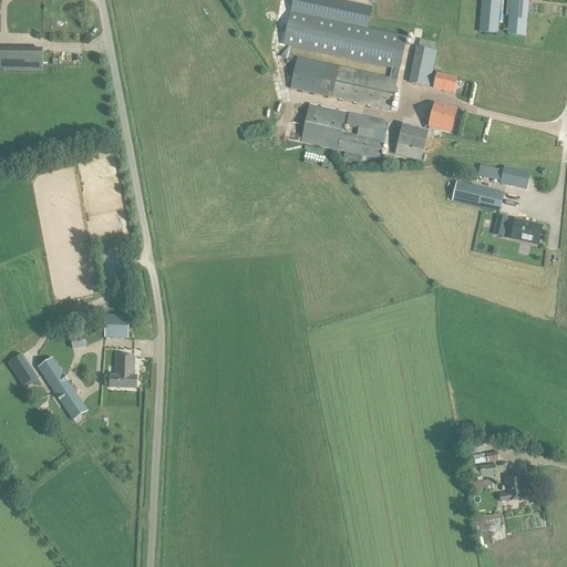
[(372,8),(337,0),(292,0),(290,12),(368,29),(372,8)]
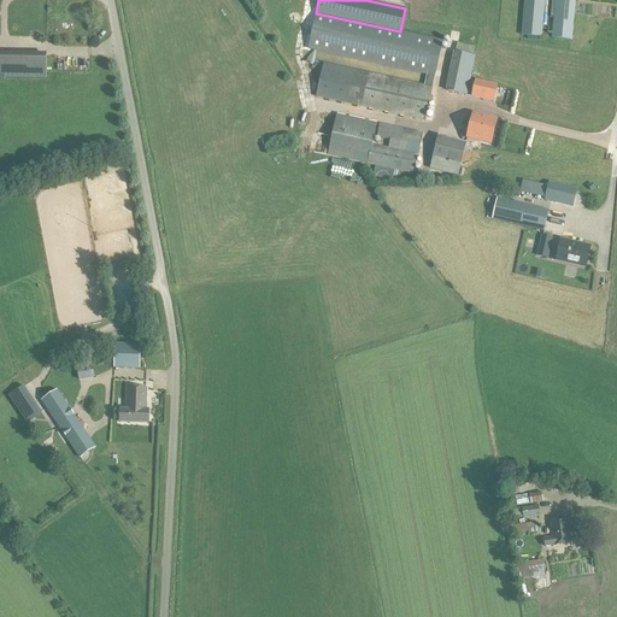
[(524,0),(522,36),(541,39),(545,0),(524,0)]
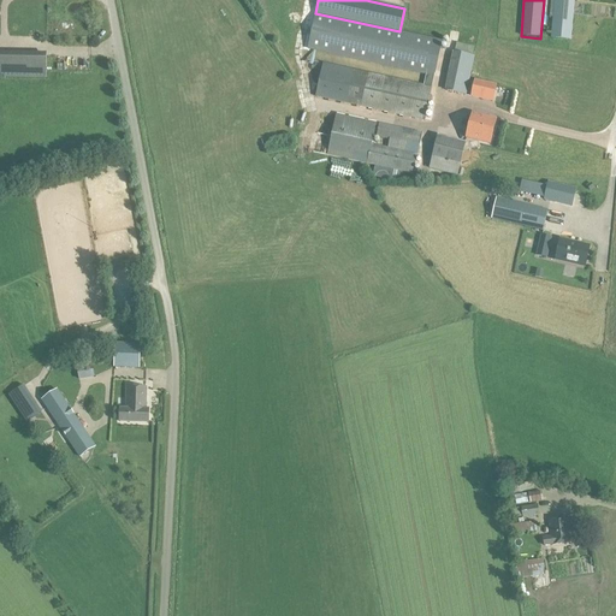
[(555,0),(551,39),(570,40),(573,24),(575,24),(575,16),(573,16),(574,0),(555,0)]
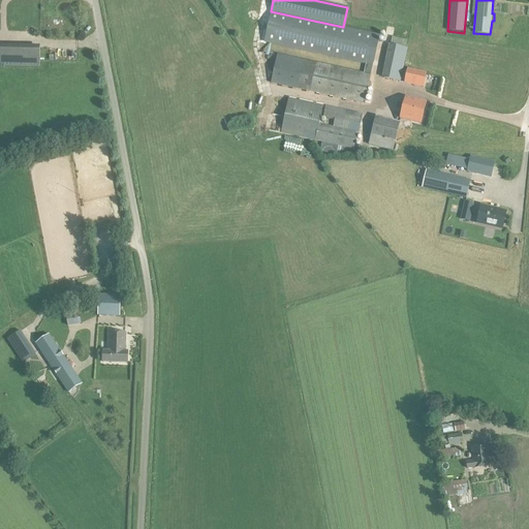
[(271,11),(265,42),(373,66),(380,35),(343,27),(271,11)]
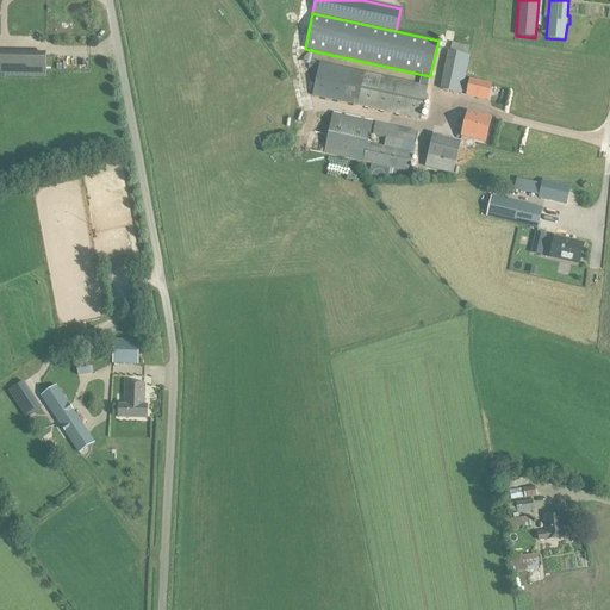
[(440,91),(461,95),(470,56),(448,51),(440,91)]
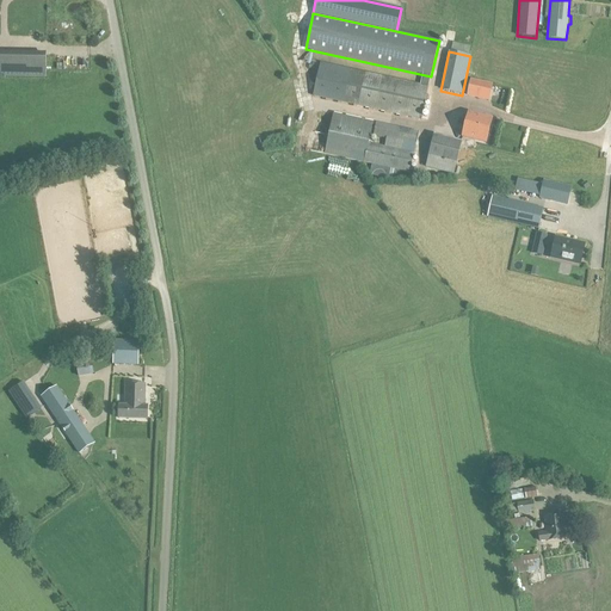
[(47,57),(0,56),(0,75),(45,76),(47,57)]
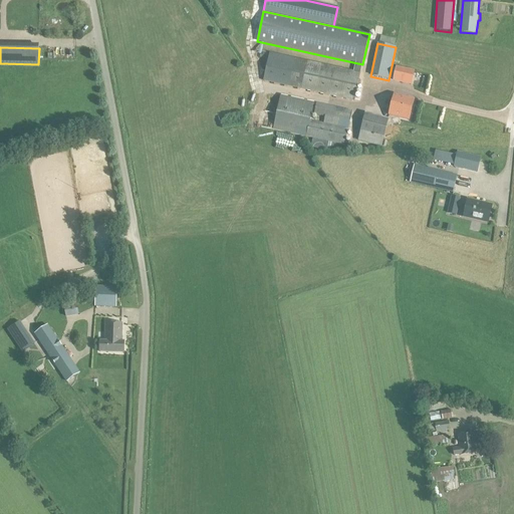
[(360,73),(295,59),(269,53),(263,81),(289,87),(354,101),(360,73)]
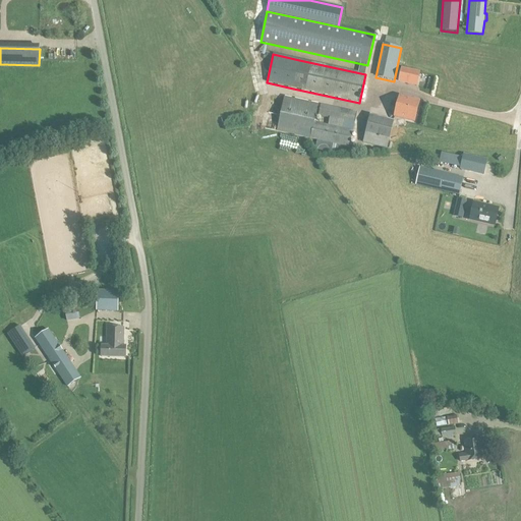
[(417,87),(420,72),(401,67),(398,82),(417,87)]
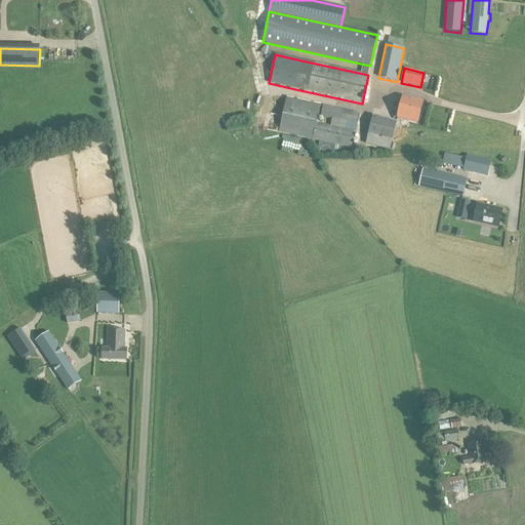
[(322,106),(304,102),(286,97),(280,133),(313,140),(316,123),(318,124),(320,117),(322,106)]
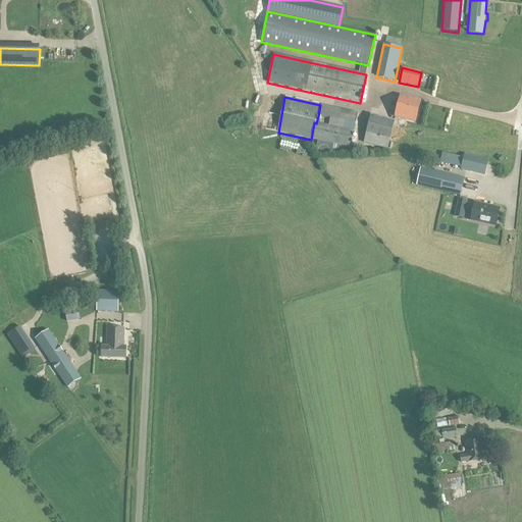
[(415,122),(420,102),(400,97),(395,117),(415,122)]
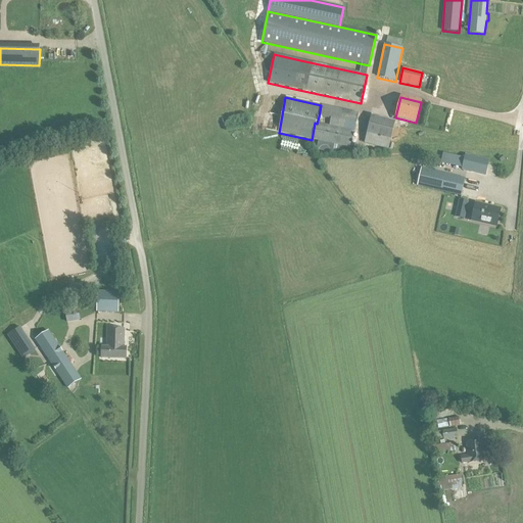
[(321,105),(319,116),(330,120),(331,117),(357,123),(358,112),(321,105)]
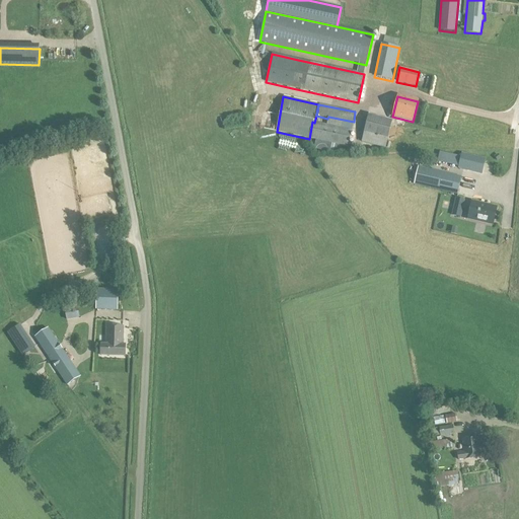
[(385,149),(392,121),(368,115),(362,142),(385,149)]
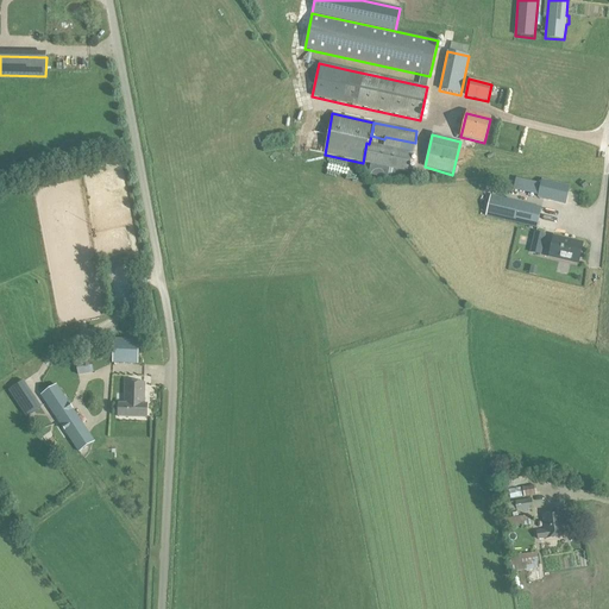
[(385,137),(384,139),(383,146),(413,152),(415,143),(385,137)]
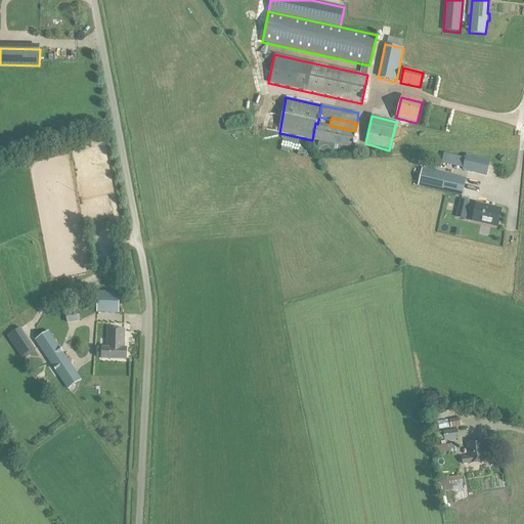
[(330,126),(317,124),(315,123),(312,140),(318,141),(317,150),(339,156),(341,146),(351,148),(355,131),(330,126)]
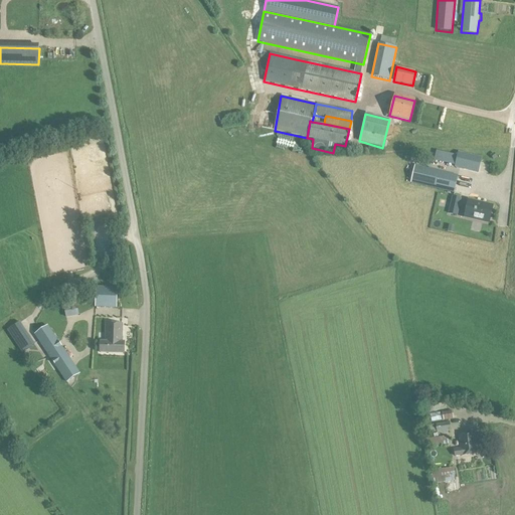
[(434,151),(433,161),(452,163),(453,153),(434,151)]
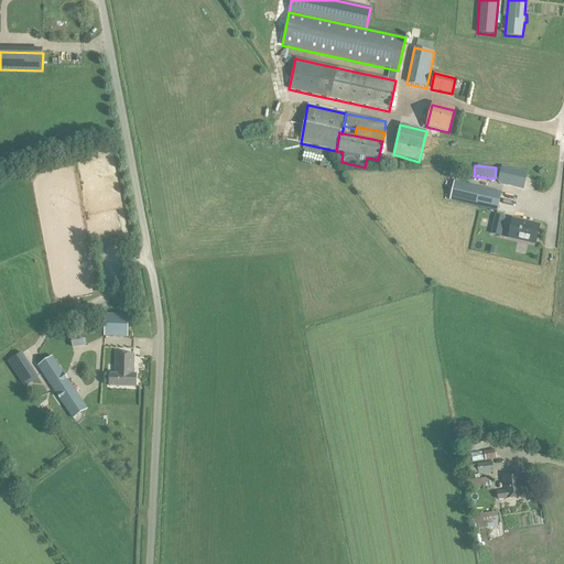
[(501,167),(498,182),(498,184),(523,190),(527,173),(501,167)]
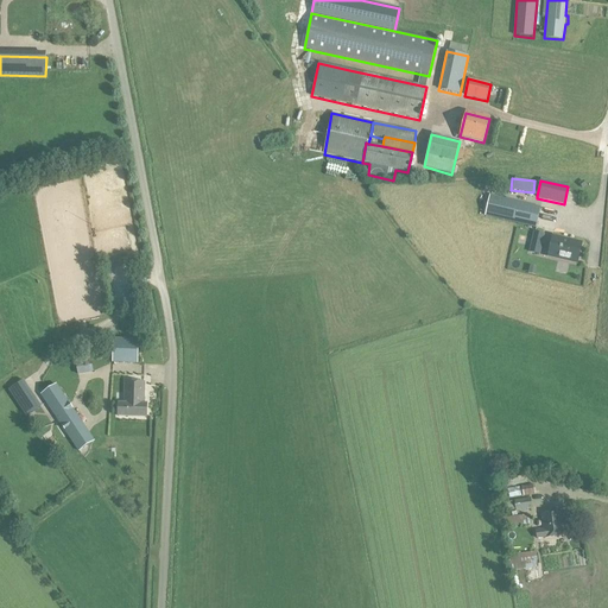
[(536,228),(540,208),(491,196),(486,216),(536,228)]
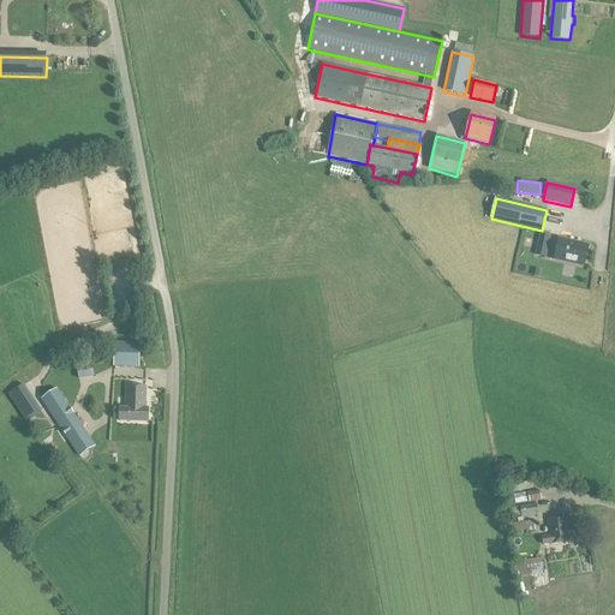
[(566,216),(565,225),(553,221),(549,236),(577,243),(583,221),(566,216)]
